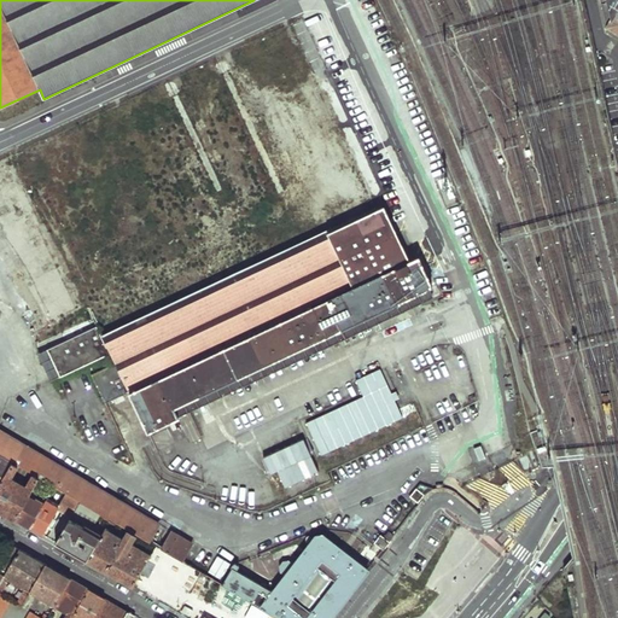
[(617,0),(600,0),(607,23),(617,29),(617,0)]
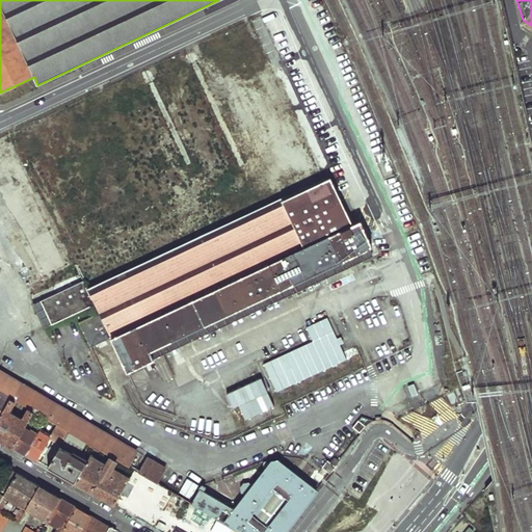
[(377,254),(362,219),(353,223),(331,177),(324,180),(283,200),(285,203),(304,245),(112,336),(128,370),(377,254)]
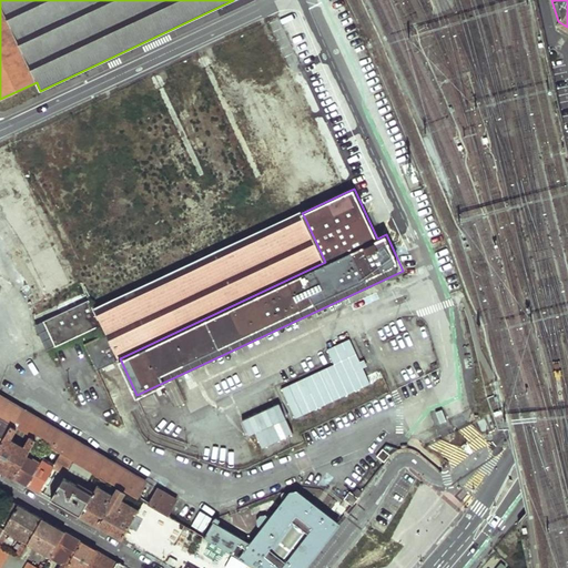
[(325,262),(304,216),(98,313),(103,324),(108,333),(120,358),(325,262)]
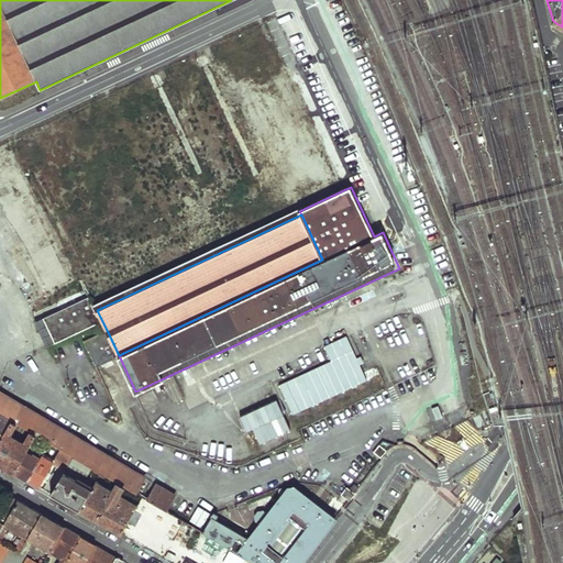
[(22,311),(28,309),(22,296),(17,298),(22,311)]
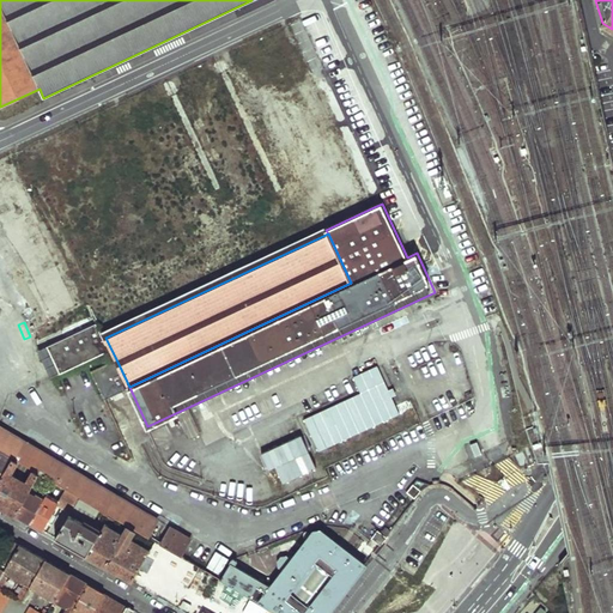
[(105,338),(98,322),(44,347),(58,375),(111,350),(105,338)]
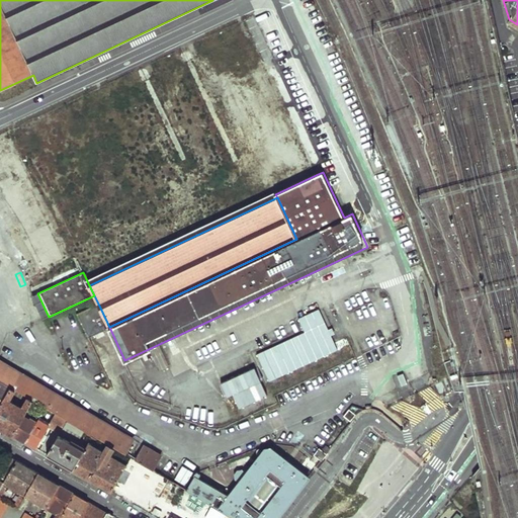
[(109,327),(98,304),(77,314),(88,337),(109,327)]
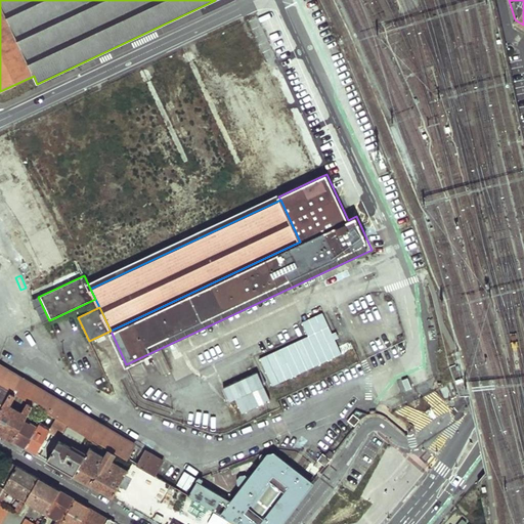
[(310,335),(262,356),(275,384),(343,353),(323,311),(303,320),(310,335)]
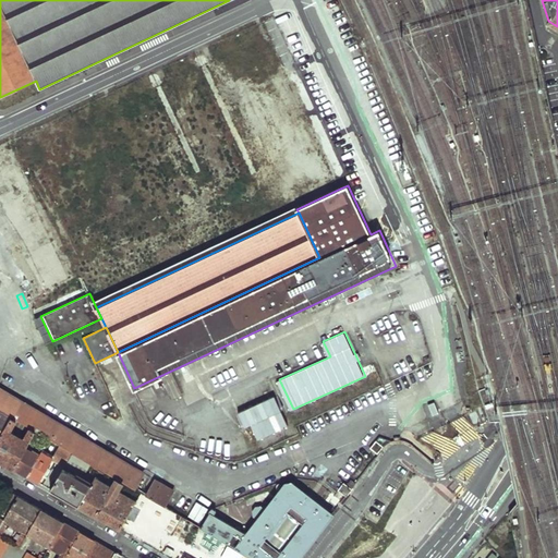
[(0,410),(135,489),(145,473),(0,387),(0,410)]
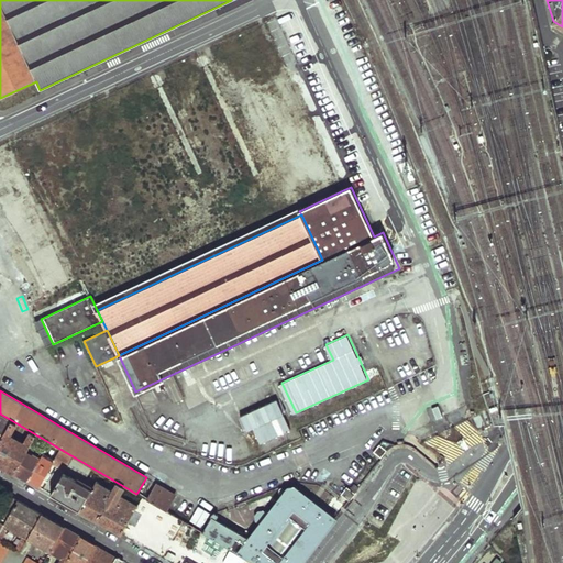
[(293,428),(278,397),(241,415),(249,430),(255,428),(262,442),(293,428)]
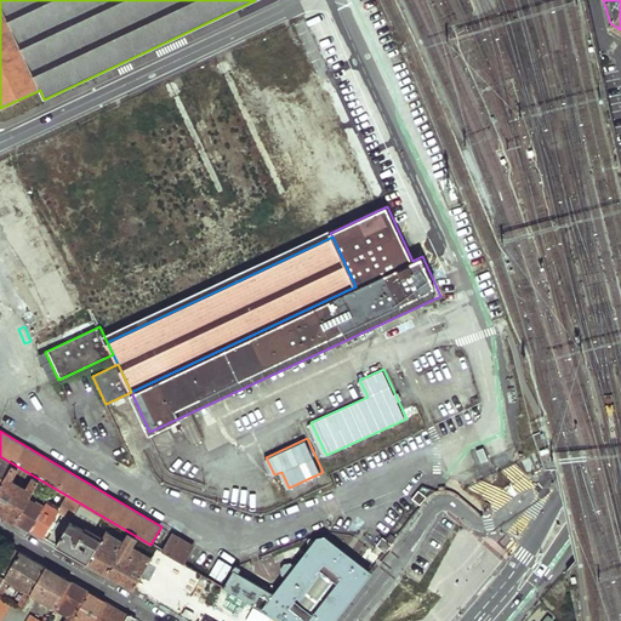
[(483,448),(472,453),(477,466),(489,461),(483,448)]
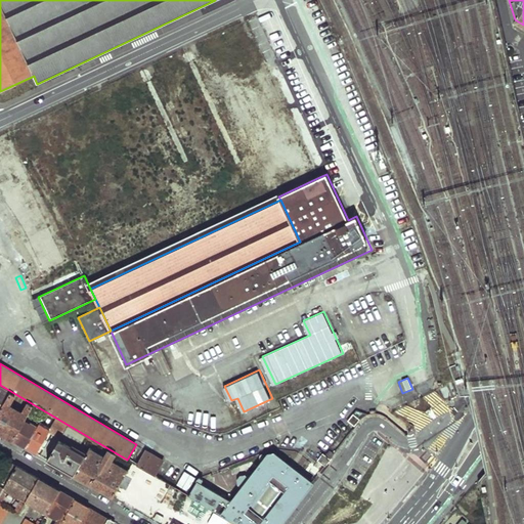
[(0,410),(10,394),(0,388),(0,410)]
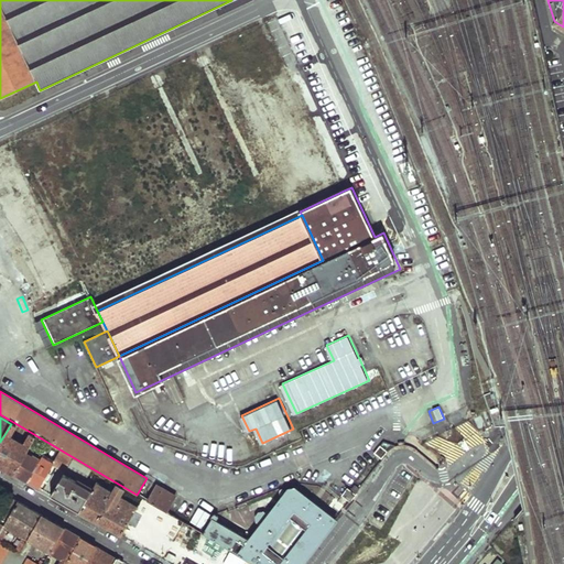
[(17,427),(11,424),(0,442),(0,466),(1,468),(14,475),(34,438),(29,435),(23,445),(10,438),(17,427)]
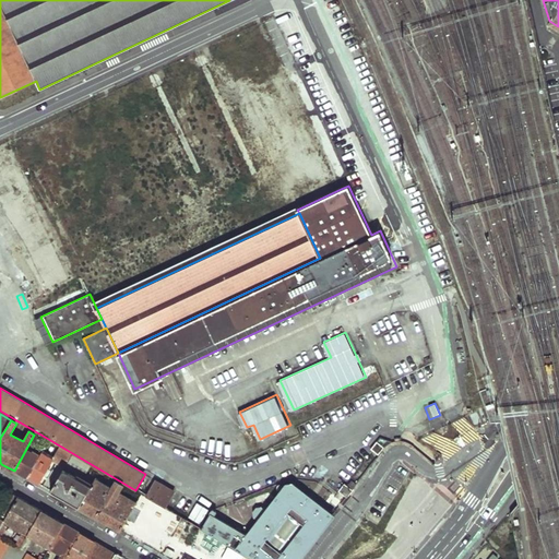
[(37,436),(34,435),(14,471),(21,474),(27,478),(38,458),(31,453),(35,447),(32,445),(37,436)]
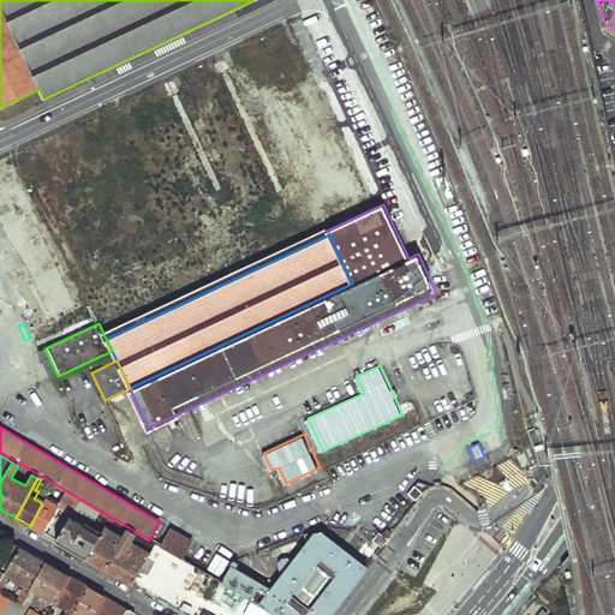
[(418,482),(407,494),(417,501),(424,493),(427,490),(430,488),(434,487),(418,482)]
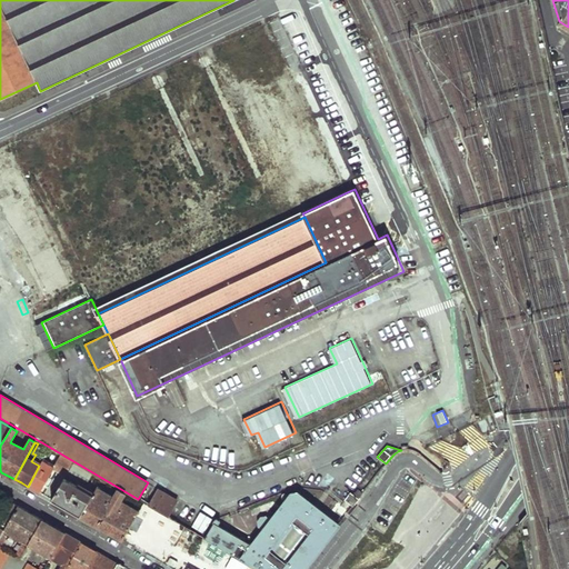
[(60,457),(49,450),(47,453),(58,460),(60,457)]
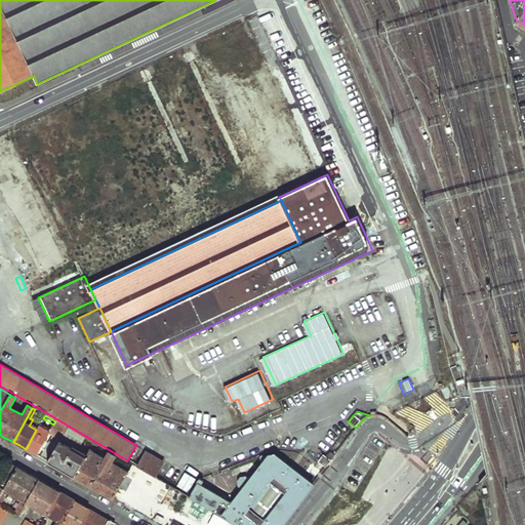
[(67,428),(55,421),(53,425),(49,432),(49,433),(61,440),(67,428)]
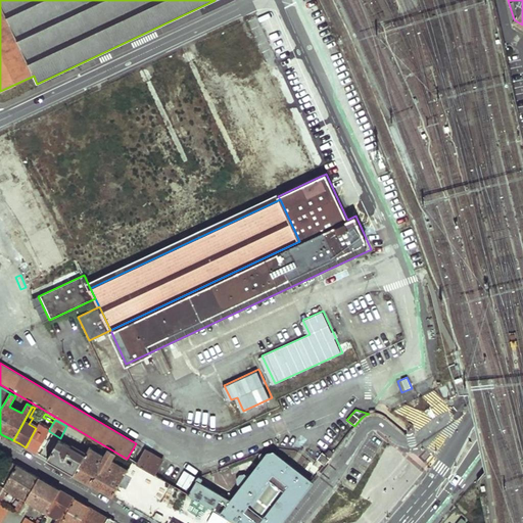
[(49,430),(39,424),(36,428),(26,447),(31,450),(36,454),(49,431),(49,430)]
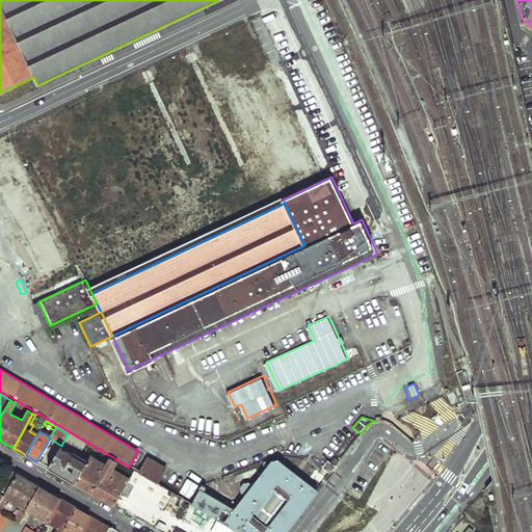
[(87,445),(68,433),(61,446),(59,448),(78,459),(87,445)]
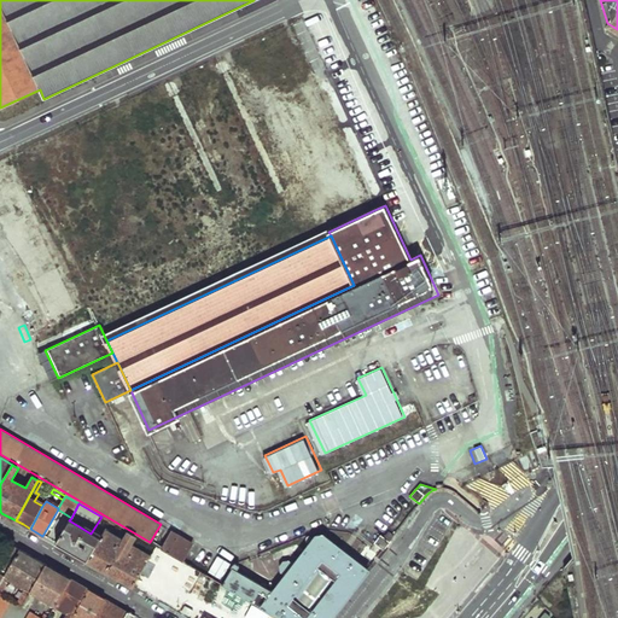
[(91,534),(69,520),(56,543),(71,552),(87,561),(100,538),(91,534)]
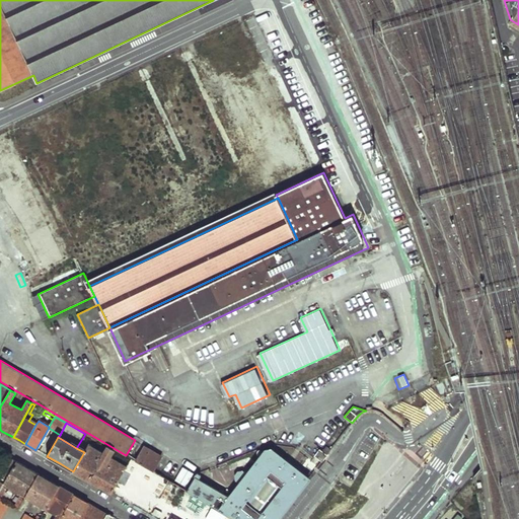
[(97,441),(92,438),(84,452),(73,471),(92,483),(112,494),(116,486),(126,469),(129,463),(130,460),(126,458),(123,464),(125,465),(123,468),(92,450),(93,447),(97,441)]
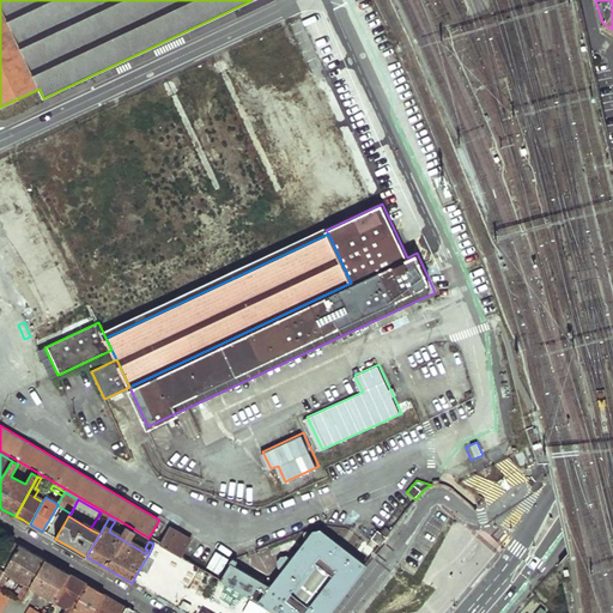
[(398,525),(392,520),(380,533),(387,538),(398,525)]
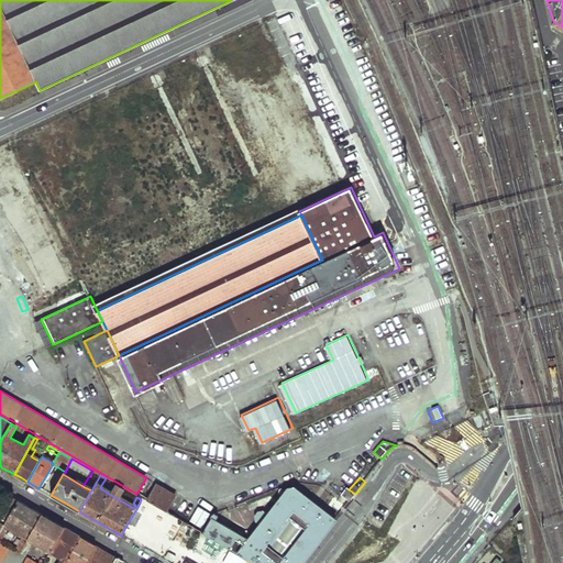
[(155,482),(145,499),(166,511),(176,495),(155,482)]
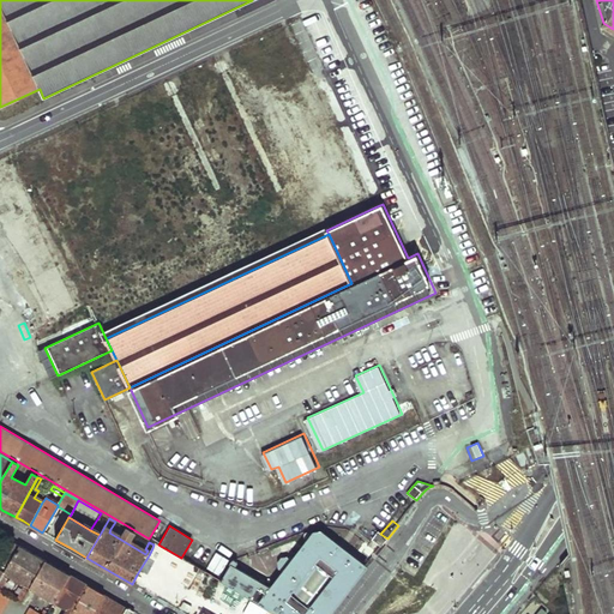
[(122,536),(110,529),(109,533),(145,554),(148,551),(145,549),(131,541),(122,536)]
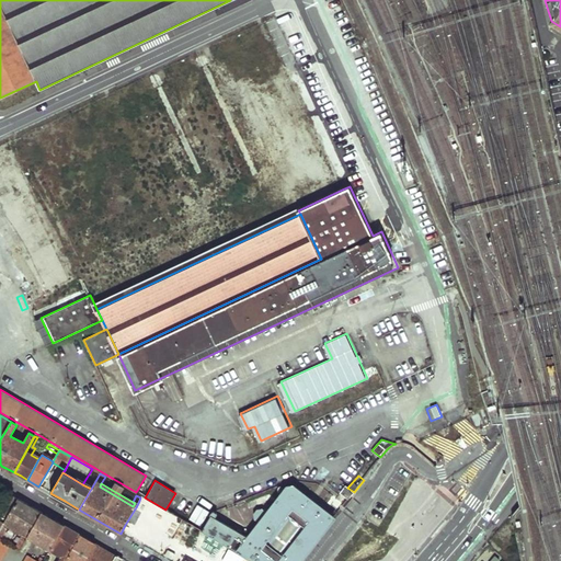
[(123,488),(116,483),(112,490),(119,494),(123,488)]
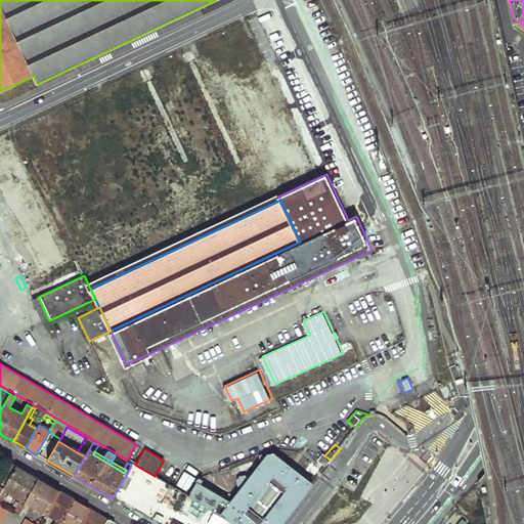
[(226,506),(218,515),(232,523),(280,523),(313,483),(273,452),(266,453),(248,477),(245,475),(239,475),(235,480),(236,485),(239,488),(229,500),(226,506)]
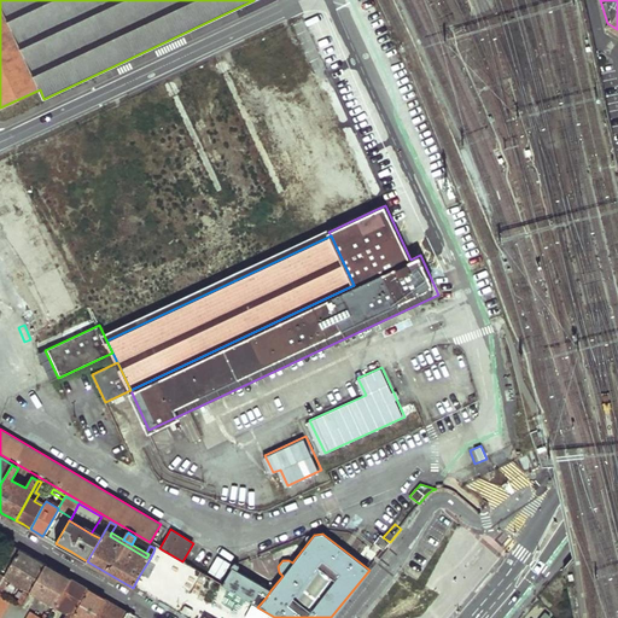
[(383,537),(380,535),(373,543),(383,552),(390,542),(383,537)]
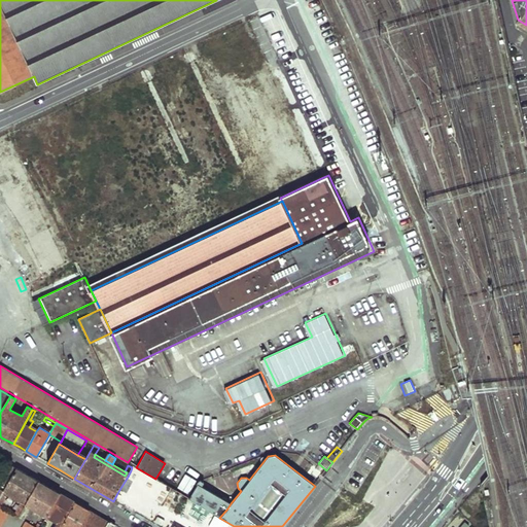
[(0,496),(15,468),(8,464),(0,478),(0,496)]
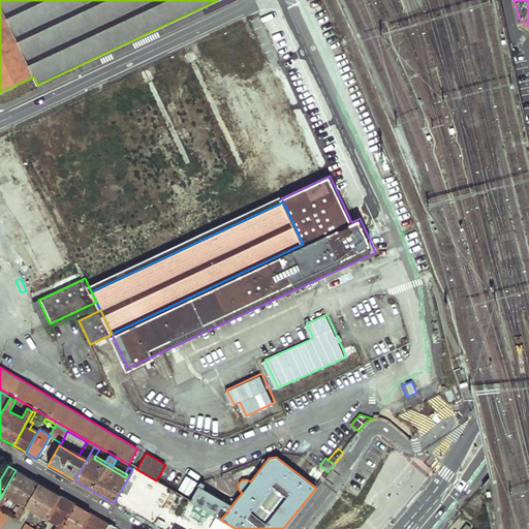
[(27,477),(16,470),(0,498),(0,508),(5,499),(4,498),(7,495),(26,506),(38,484),(27,477)]
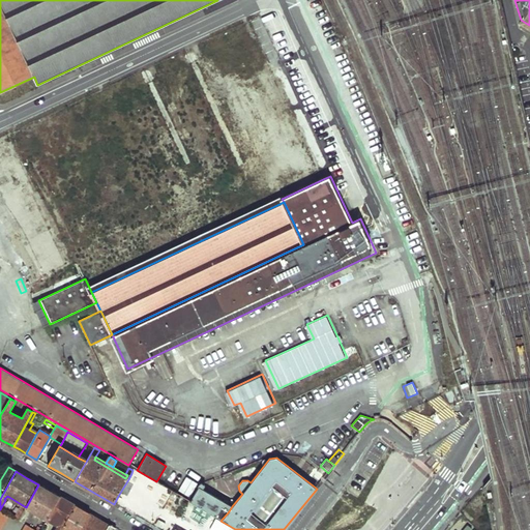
[(50,491),(38,484),(26,507),(25,507),(42,518),(38,526),(41,529),(47,520),(60,496),(50,491)]
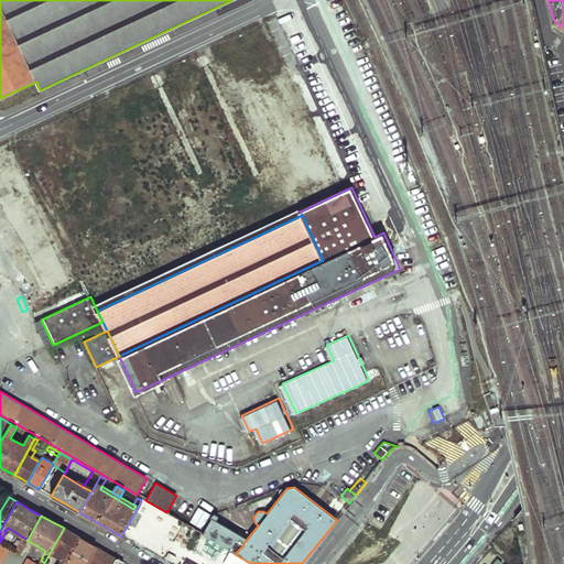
[(210,518),(202,534),(229,551),(236,540),(243,544),(247,539),(210,518)]
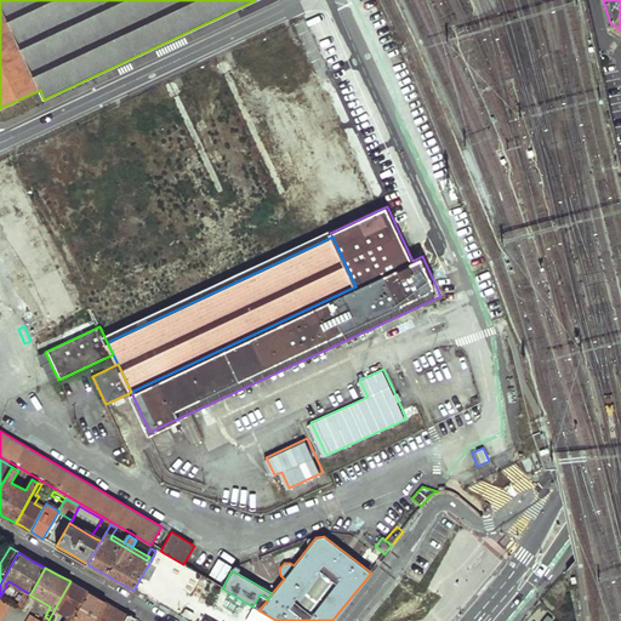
[(79,587),(70,581),(55,609),(68,617),(66,620),(70,620),(89,592),(79,587)]
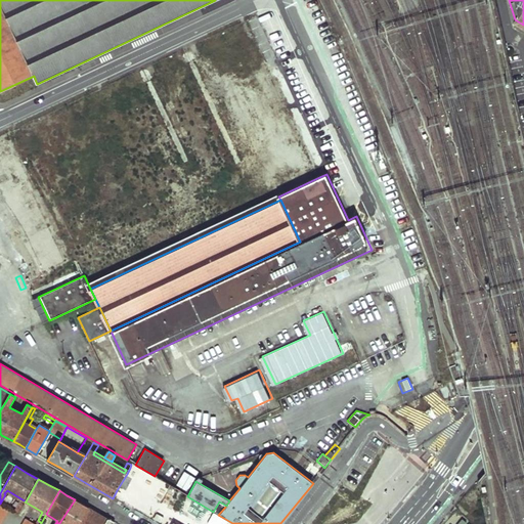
[(82,504),(75,499),(59,523),(79,523),(89,508),(82,504)]
